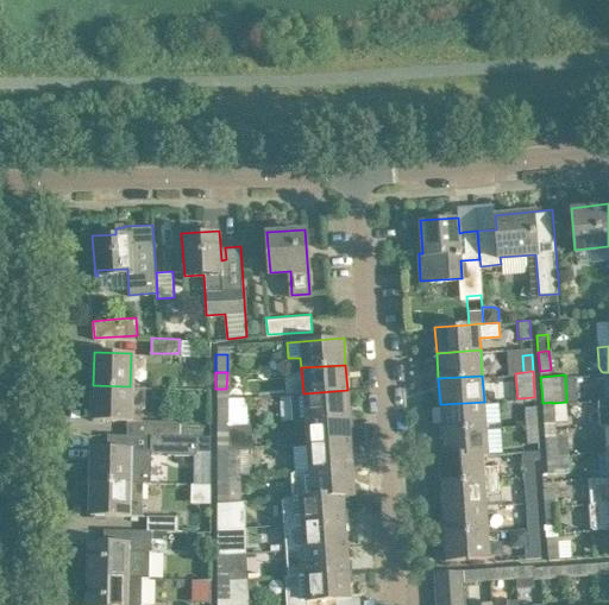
[(130,386),(93,385),(93,418),(142,420),(142,405),(145,405),(145,386),(130,386)]
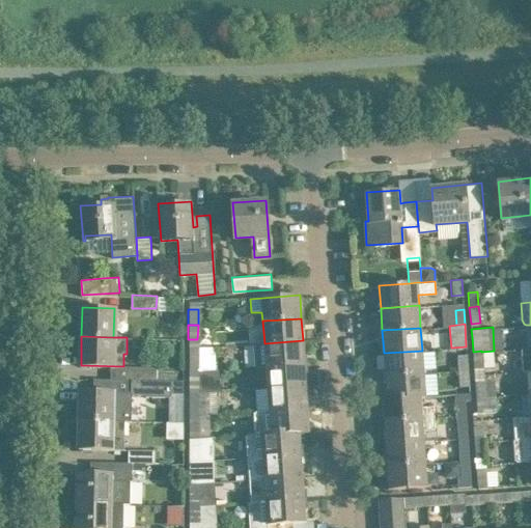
[(266,365),(305,363),(303,340),(264,343),(253,343),(255,365),(266,365)]
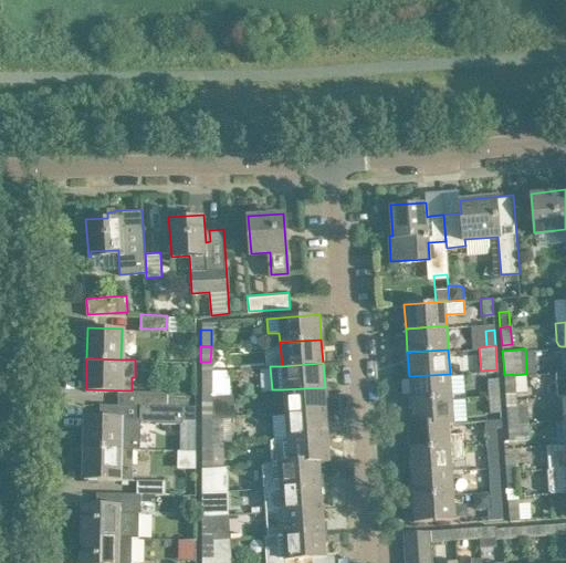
[(558,395),(565,394),(565,371),(556,372),(558,395)]
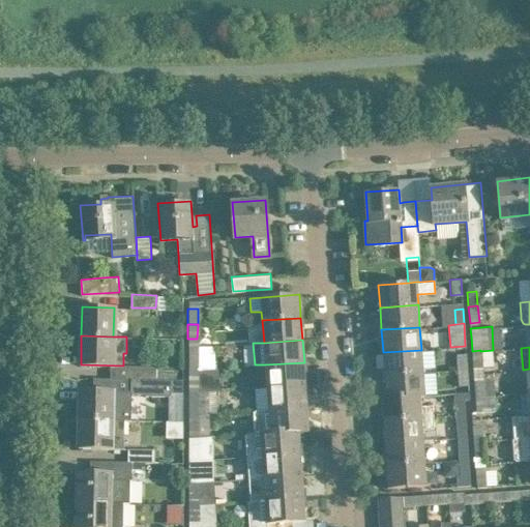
[(383,352),(384,374),(422,372),(421,350),(383,352)]
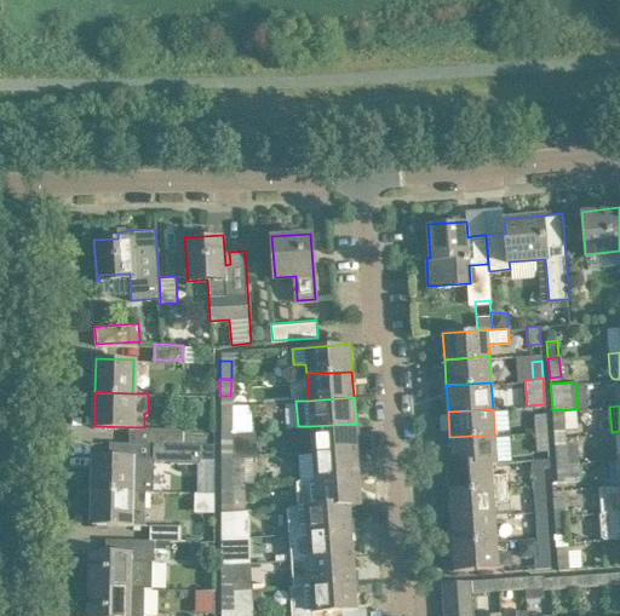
[(562,409),(552,410),(554,429),(563,429),(562,410),(562,409)]
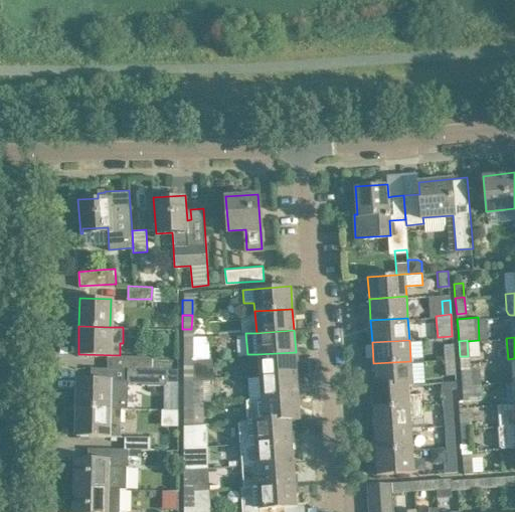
[(182,343),(183,358),(192,358),(192,343),(182,343)]
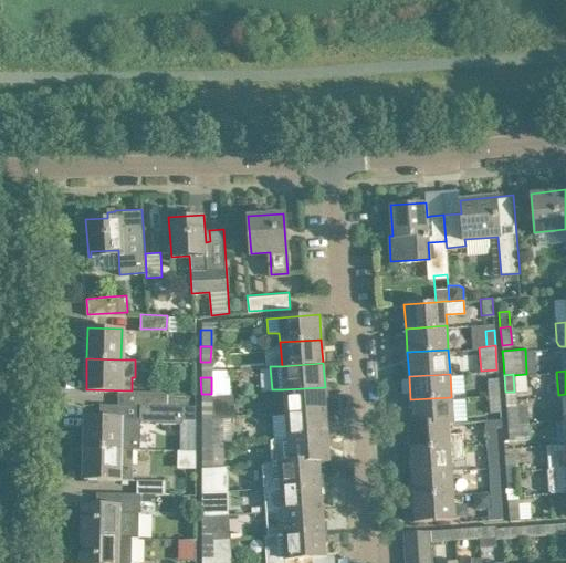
[(489,378),(490,394),(499,393),(498,377),(489,378)]
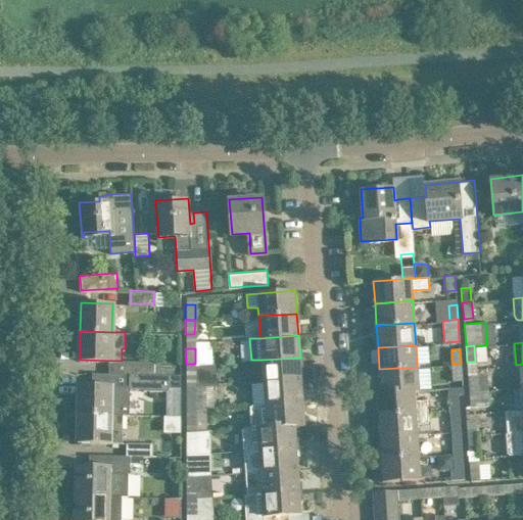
[(262,360),(264,382),(301,379),(300,358),(262,360)]
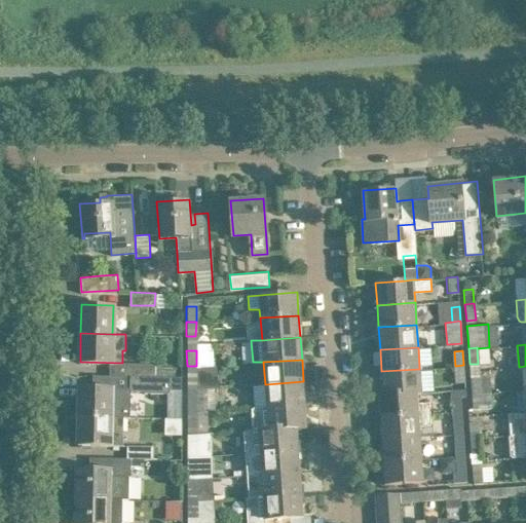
[(129,363),(128,375),(172,376),(172,366),(154,366),(154,364),(129,363)]
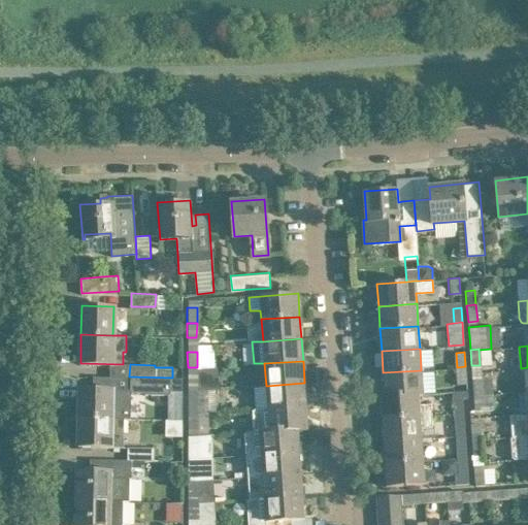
[(466,384),(465,366),(457,367),(457,368),(458,384),(458,385),(466,384)]
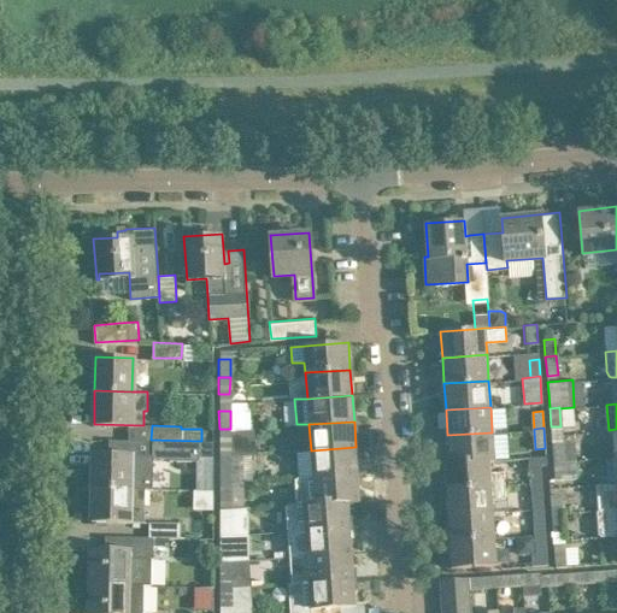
[(219,429),(219,447),(230,447),(230,429),(219,429)]
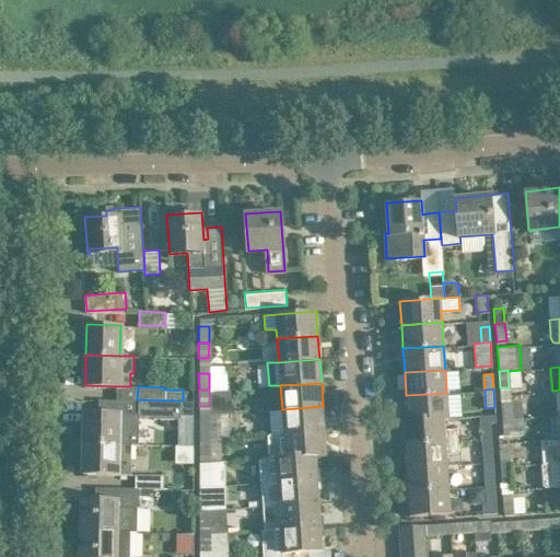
[(406,395),(408,418),(408,419),(443,417),(443,418),(448,417),(446,393),(406,395)]
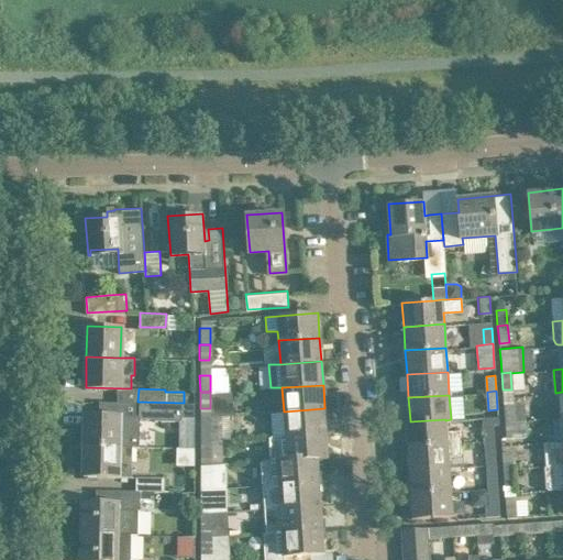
[(139,445),(140,414),(164,415),(184,415),(184,403),(138,402),(117,402),(107,402),(107,415),(99,415),(85,414),(84,442),(122,443),(131,443),(139,445)]
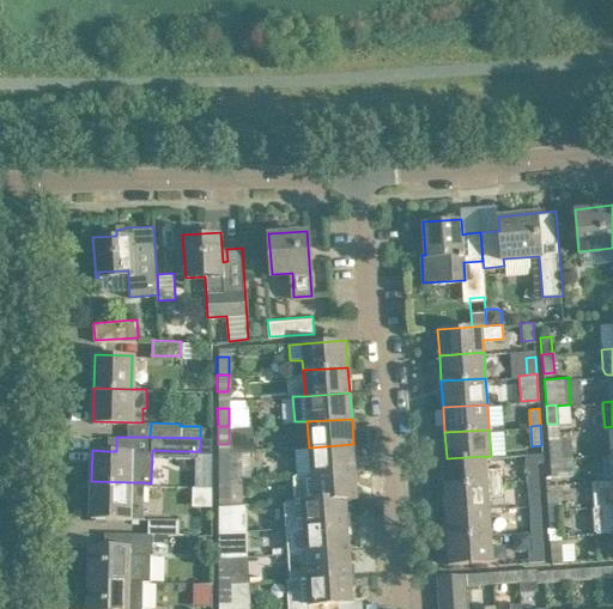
[(548,440),(550,458),(559,457),(558,440),(548,440)]
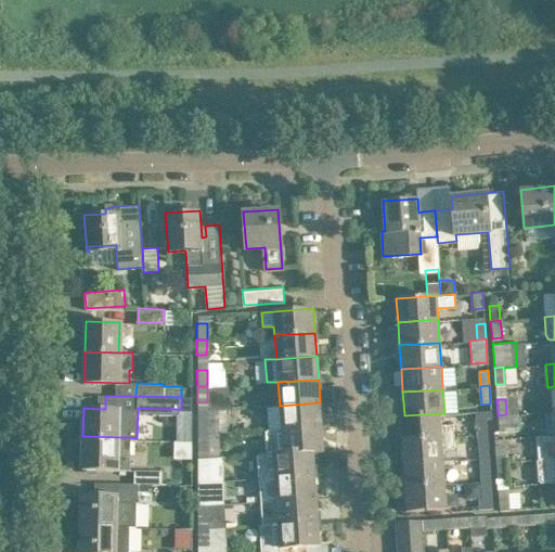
[(280,406),(281,427),(281,428),(322,426),(320,402),(280,406)]
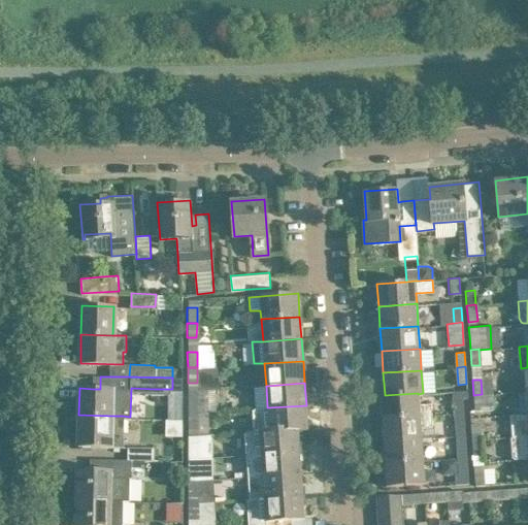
[(380,395),(382,418),(431,414),(430,403),(419,404),(418,394),(418,393),(385,395),(385,394),(380,395)]
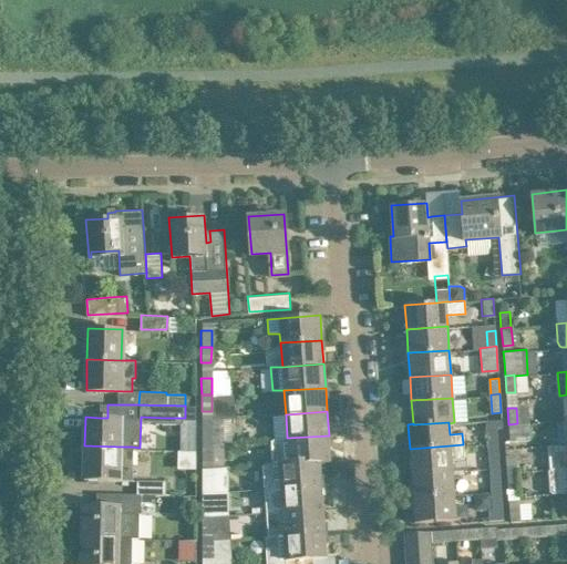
[(517,423),(508,424),(509,440),(528,439),(527,422),(517,423)]
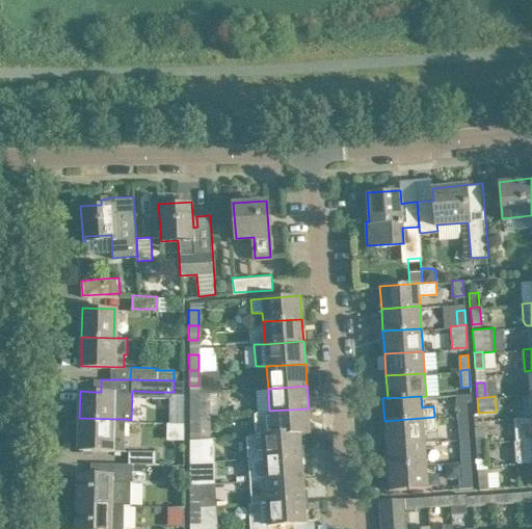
[(189,399),(189,415),(198,415),(198,399),(189,399)]
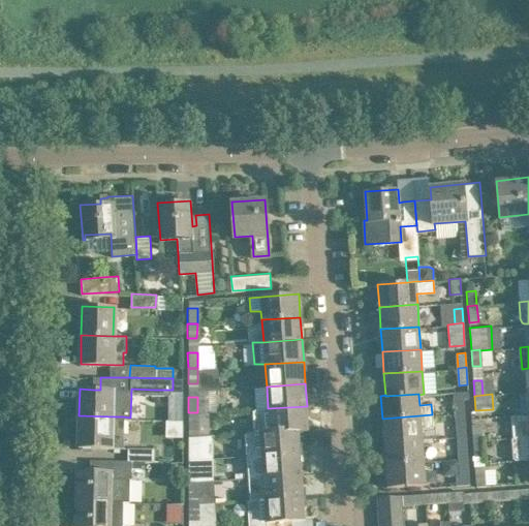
[(462,399),(455,400),(456,413),(463,412),(462,399)]
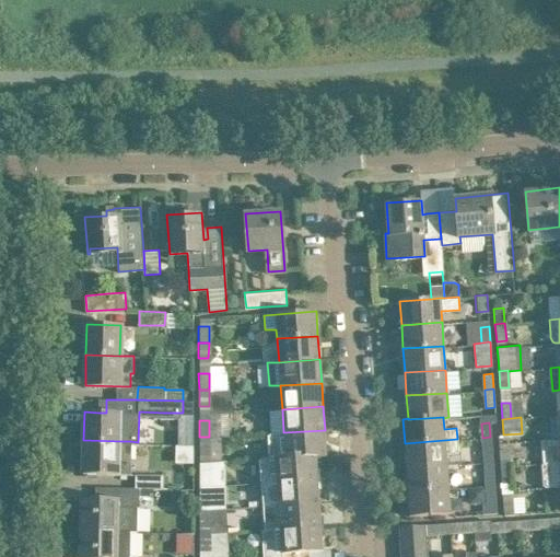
[(270,431),(272,455),(272,456),(275,456),(275,455),(284,454),(284,456),(315,454),(316,455),(326,454),(325,430),(283,432),(283,431),(270,431)]
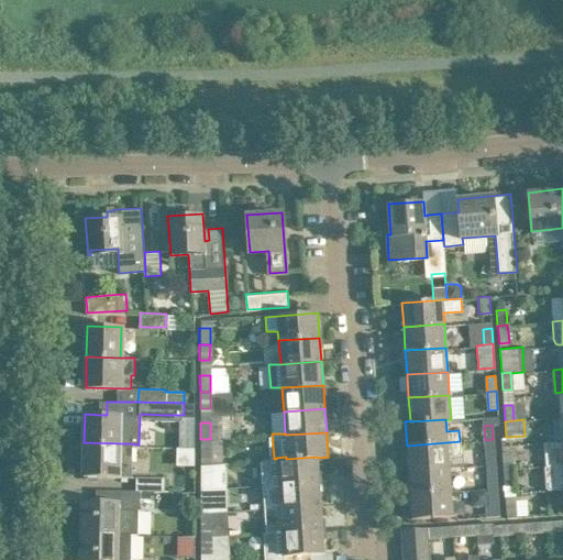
[(200,439),(200,457),(210,457),(210,439),(200,439)]
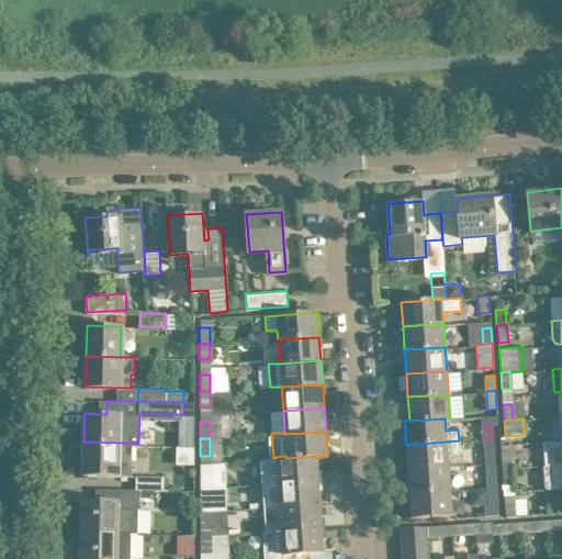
[(492,438),(484,439),(485,457),(494,457),(492,438)]
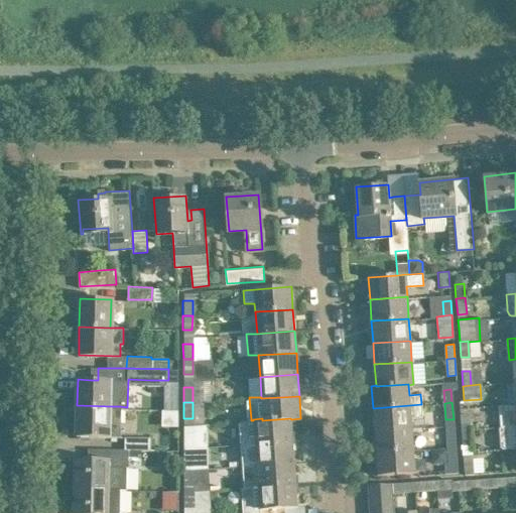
[(498,404),(499,425),(515,424),(515,402),(514,403),(498,404)]
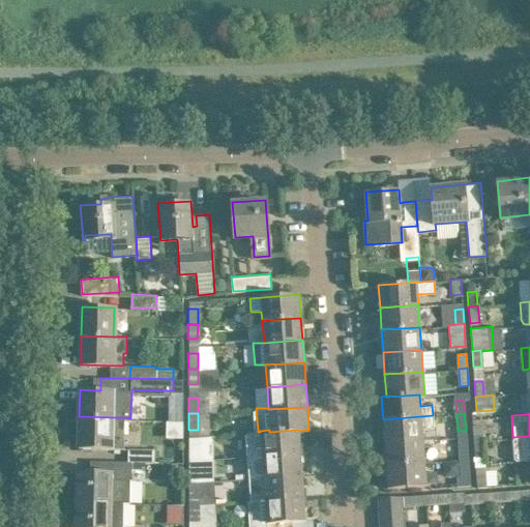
[(383,419),(384,442),(422,439),(421,428),(434,427),(433,415),(383,419)]
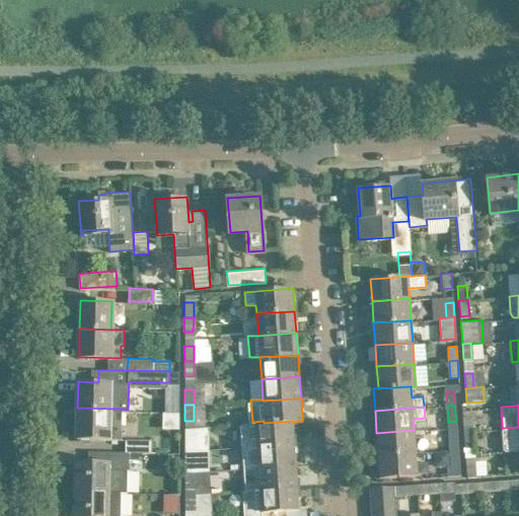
[(121,409),(77,408),(77,438),(121,439),(121,409)]
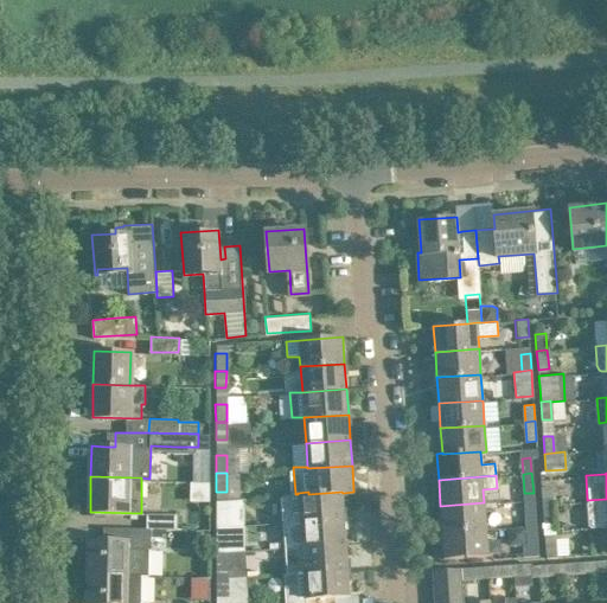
[(542,487),(543,504),(554,504),(553,487),(542,487)]
